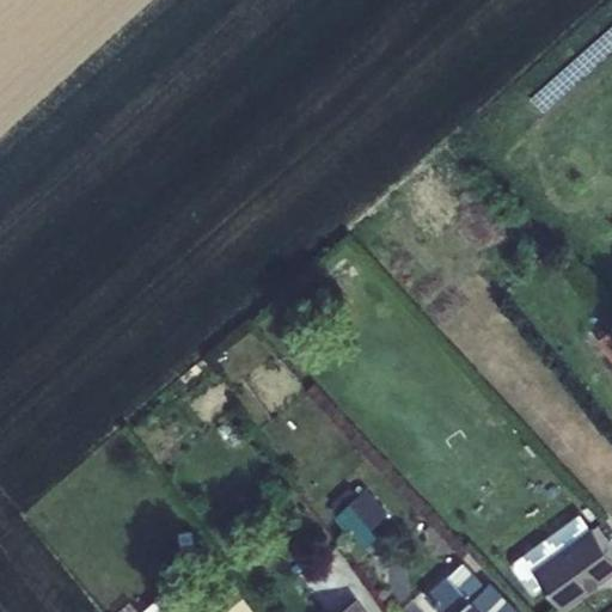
[(611,326),(598,337),(611,355),(611,326)]
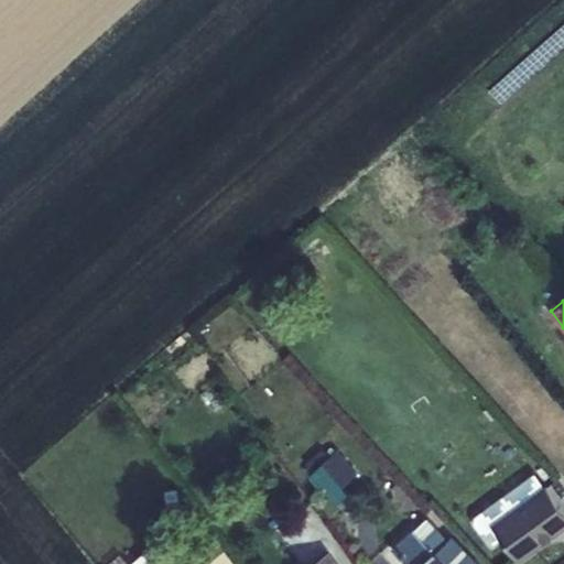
[(308,474),(328,497),(358,470),(337,448),(308,474)]
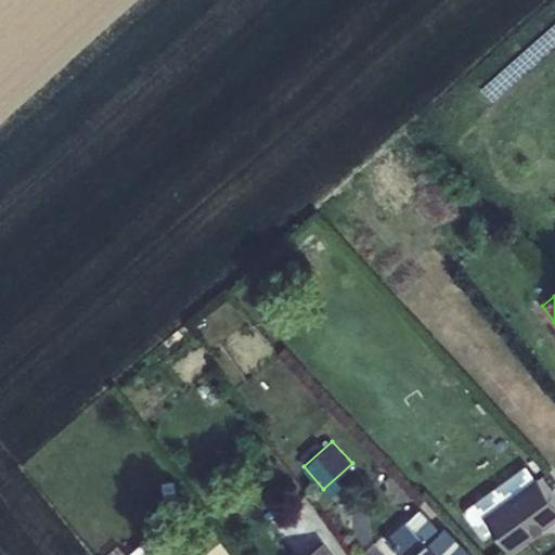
[(492,528),(510,551),(554,516),(554,500),(537,476),(521,488),(508,469),(489,485),(492,488),(467,507),(465,514),(482,536),(492,528)]
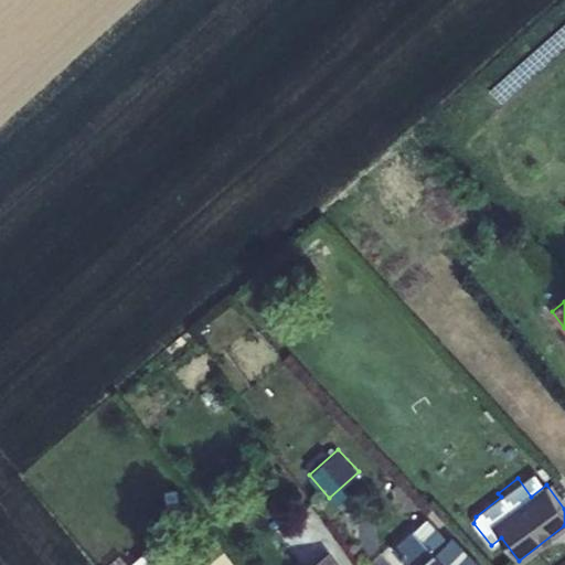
[(427,516),(393,547),(408,564),(424,564),(437,553),(449,564),(480,564),(452,536),(448,540),(427,516)]
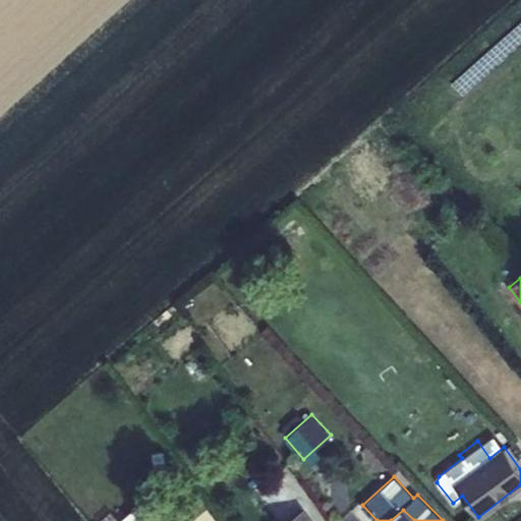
[(117,520),(145,520),(153,515),(142,504),(127,517),(125,514),(117,520)]
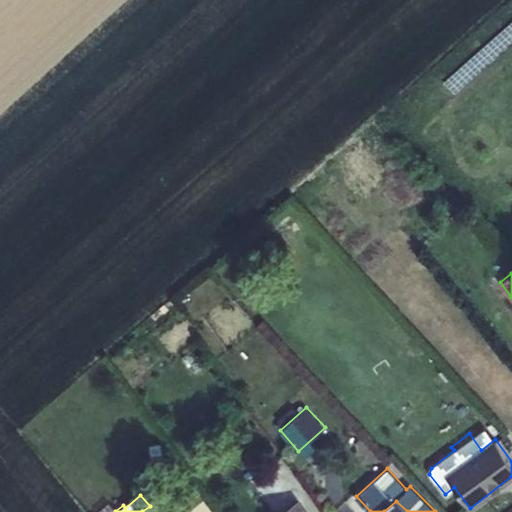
[(281,511),(308,511),(299,499),(281,511)]
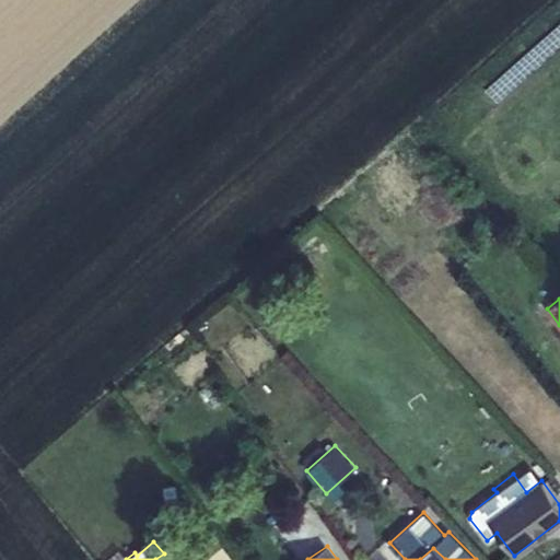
[(445,559),(433,548),(420,559),(445,559)]
